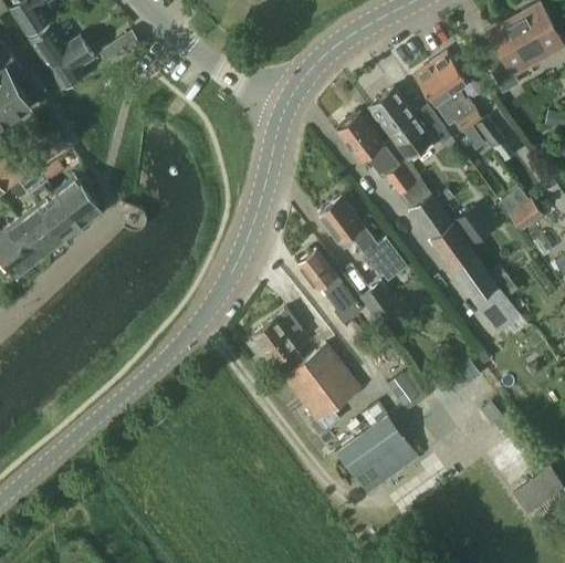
[(25,0),(11,10),(28,37),(48,23),(40,11),(56,0),(25,0)]
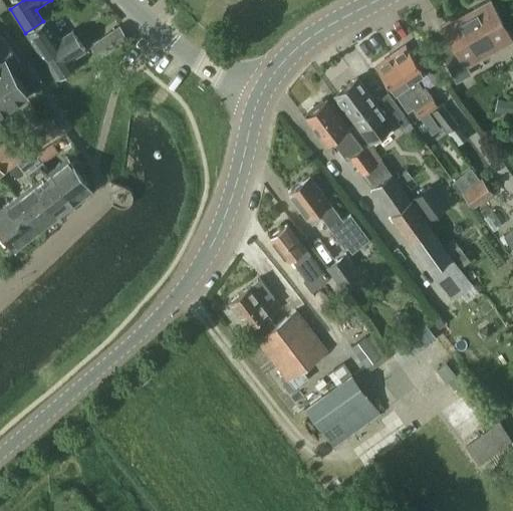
[(490,3),(475,12),(477,15),(446,32),(450,38),(436,46),(457,85),(471,76),(468,70),(512,47),(512,44),(490,3)]
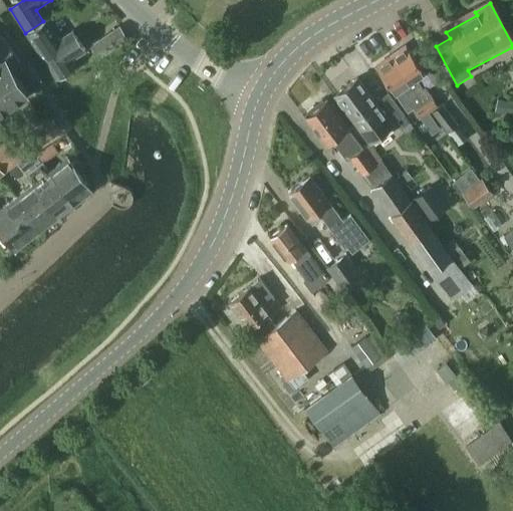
[(57,80),(75,68),(71,62),(86,52),(73,33),(59,43),(46,24),(27,37),(57,80)]
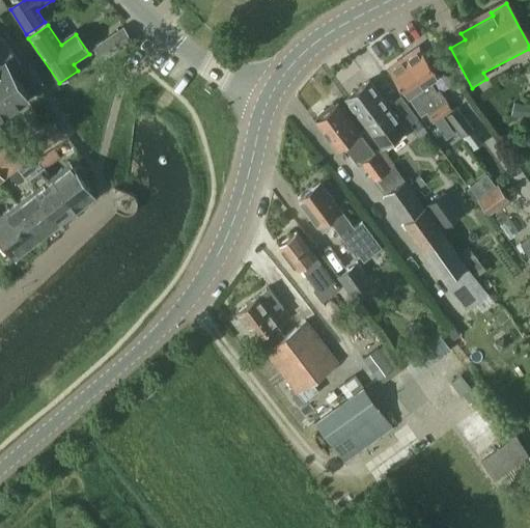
[(6,77),(11,74),(12,75),(22,68),(12,53),(11,54),(1,39),(0,39),(0,58),(3,63),(0,65),(0,86),(8,82),(6,77)]
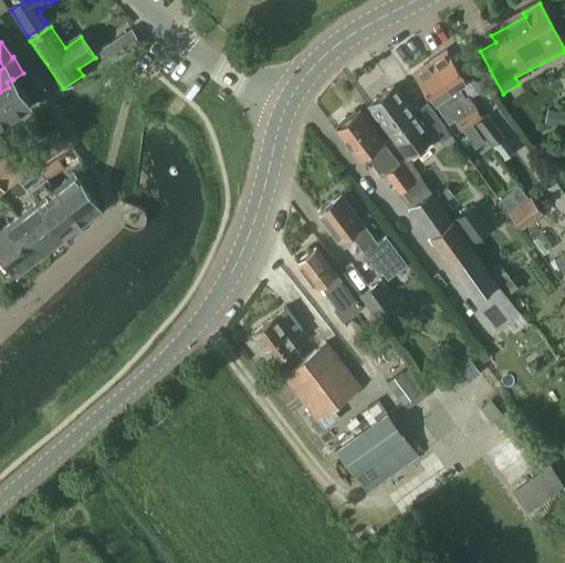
[(124,59),(114,43),(101,52),(111,68),(124,59)]
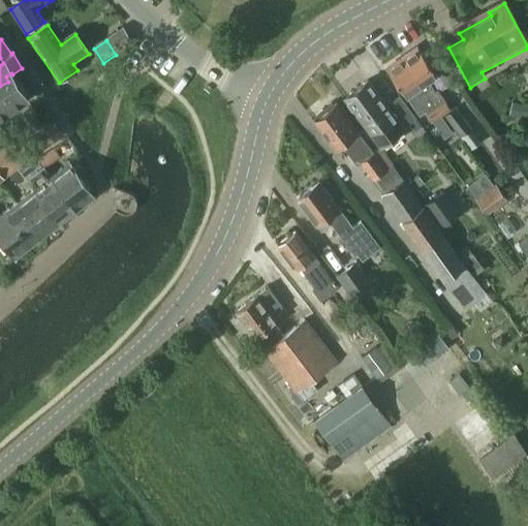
[(435,92),(429,83),(436,78),(417,50),(403,61),(441,118),(452,112),(438,91),(435,92)]
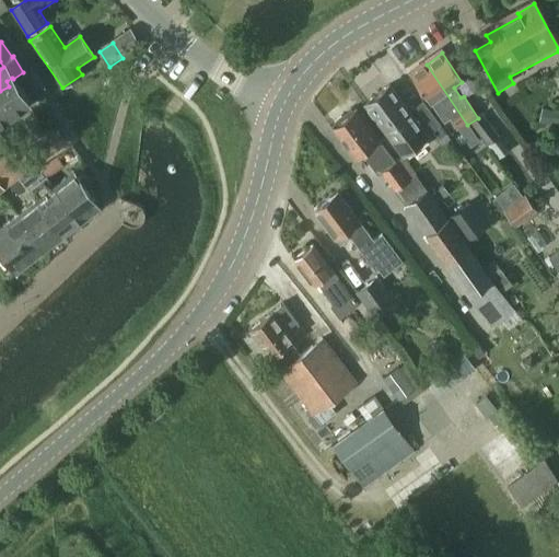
[(467,125),(427,65),(410,76),(439,116),(444,125),(453,119),(454,122),(451,124),(457,132),(467,125)]
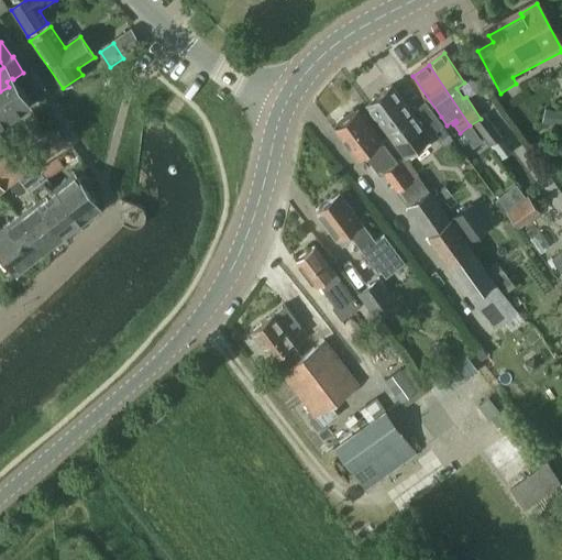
[(0,91),(0,124),(30,106),(13,79),(12,78),(7,81),(9,87),(0,91)]
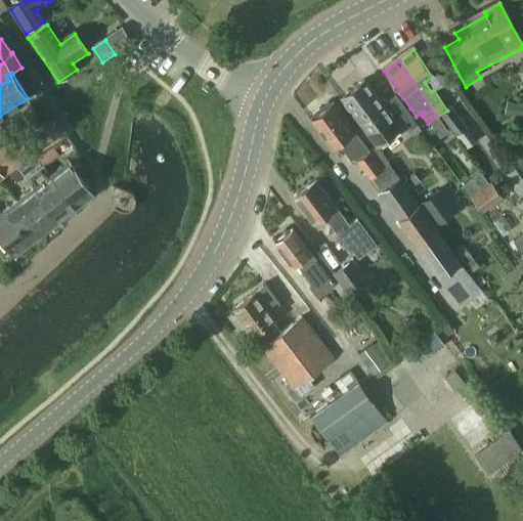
[(396,96),(383,106),(365,82),(342,100),(376,146),(413,119),(396,96)]
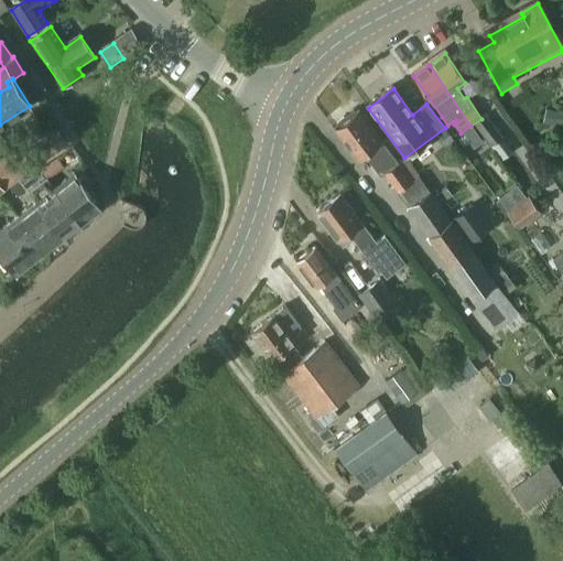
[(394,159),(382,142),(359,112),(335,131),(357,161),(365,155),(374,168),(386,158),(390,163),(394,159)]
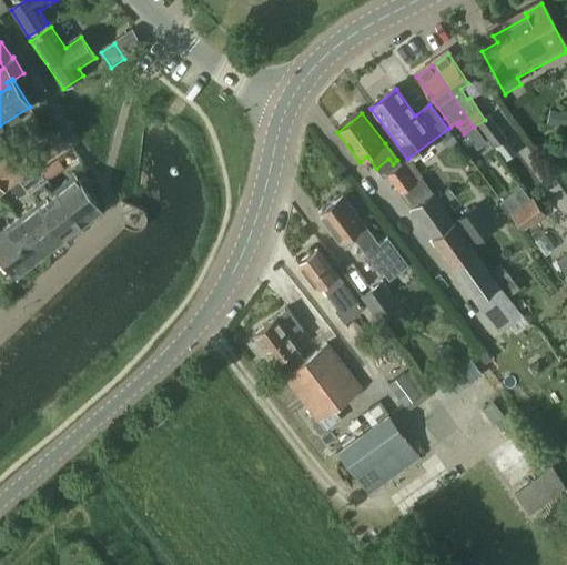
[(0,153),(9,149),(0,133),(0,153)]
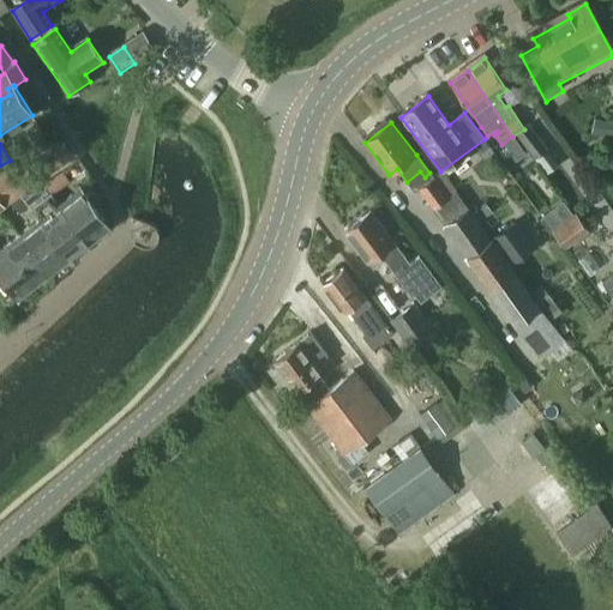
[(0,213),(12,206),(11,205),(22,199),(29,193),(24,183),(25,183),(14,167),(0,175),(0,213)]
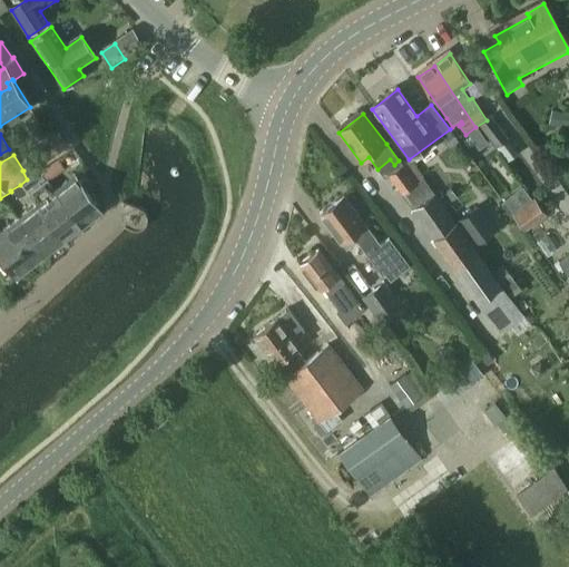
[(423,178),(411,162),(388,178),(400,196),(423,178)]
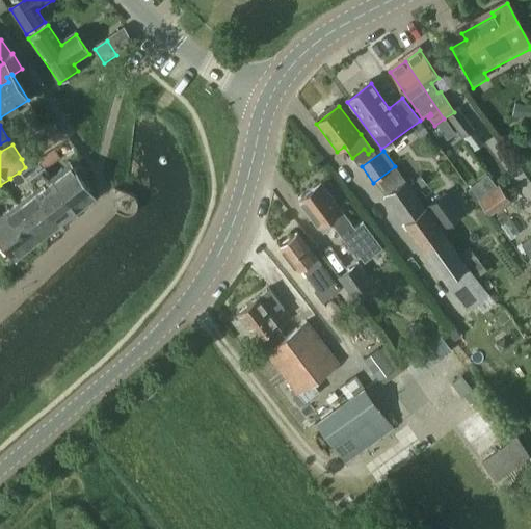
[(51,180),(51,181),(61,193),(58,196),(63,203),(67,201),(77,213),(96,200),(71,165),(51,180)]
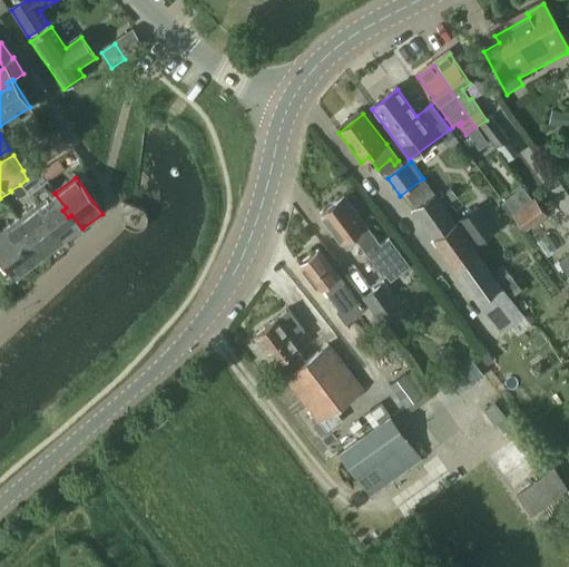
[(37,208),(65,243),(82,228),(71,215),(68,217),(62,211),(66,207),(55,194),(55,193),(47,183),(29,197),(37,207),(36,207),(37,208)]
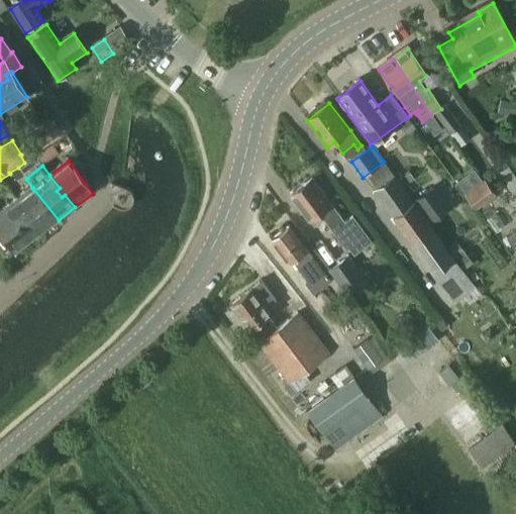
[(15,177),(18,181),(24,176),(18,168),(9,173),(10,174),(13,179),(15,177)]
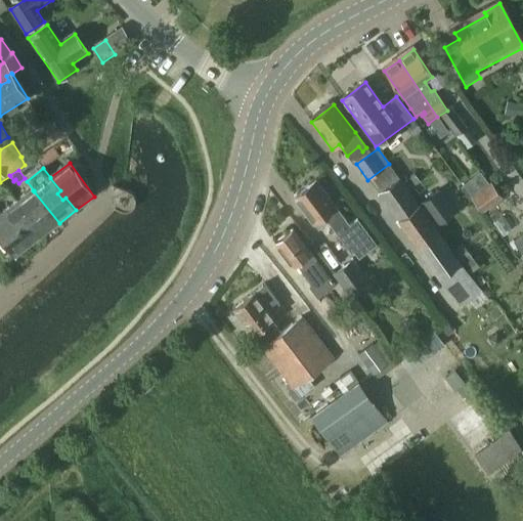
[(461,309),(482,294),(470,274),(454,253),(399,178),(378,194),(461,309)]
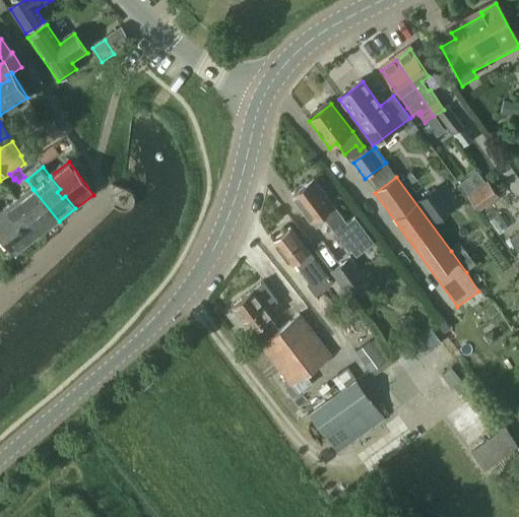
[(347,225),(333,207),(314,181),(292,197),(312,223),(321,217),(336,237),(349,254),(351,252),(357,258),(374,246),(355,219),(347,225)]
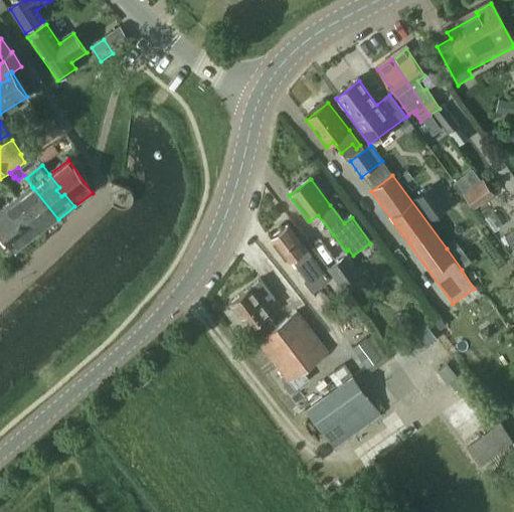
[(496,197),(482,181),(462,196),(476,212),(496,197)]
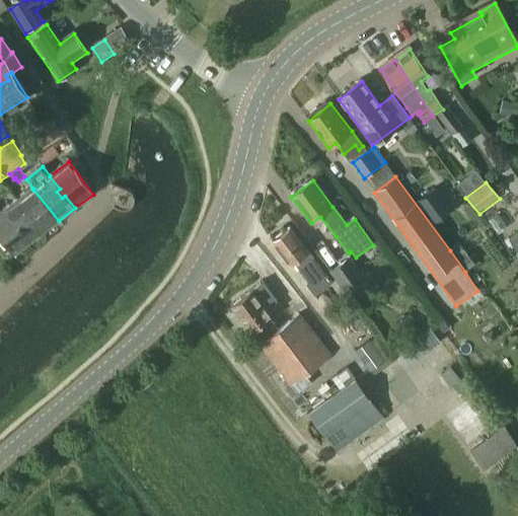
[(32,189),(16,202),(42,234),(59,221),(33,190),(32,189)]
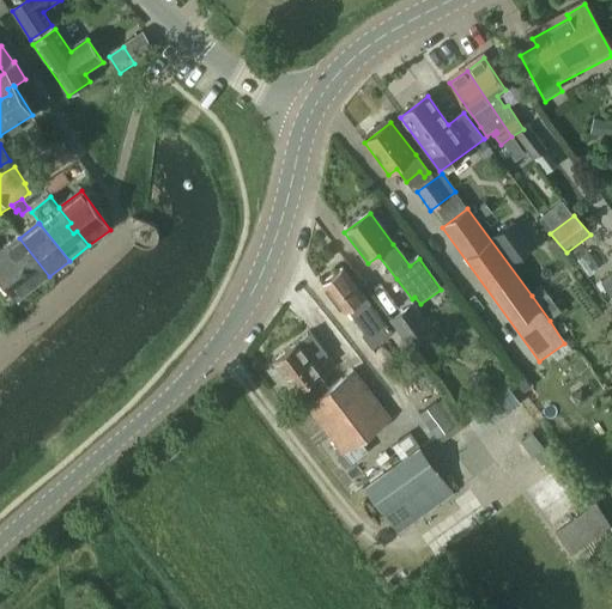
[(535,249),(516,223),(491,239),(511,267),(535,249)]
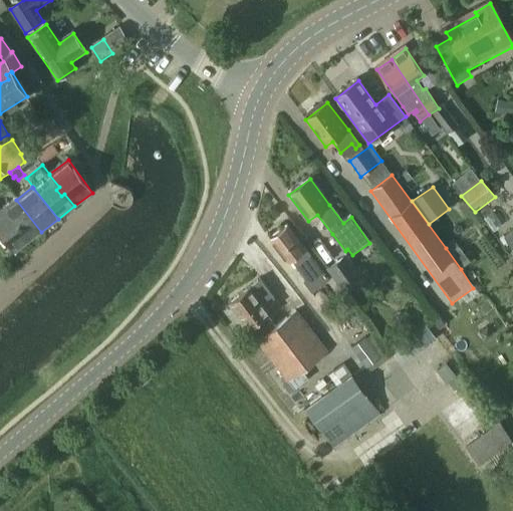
[(41,232),(16,200),(0,211),(0,233),(15,253),(41,232)]
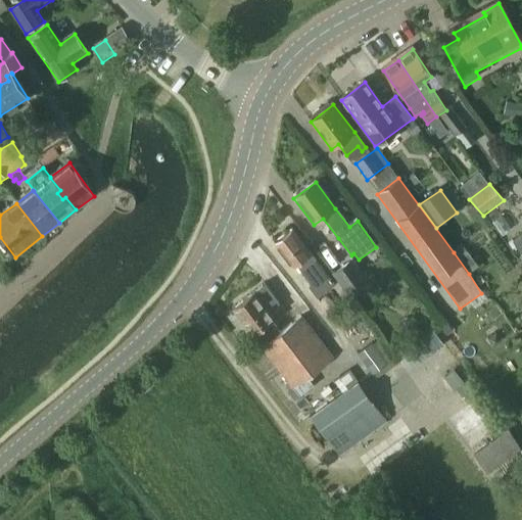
[(335,286),(311,254),(292,230),(275,244),(292,268),(295,266),(311,286),(309,287),(318,298),(335,286)]
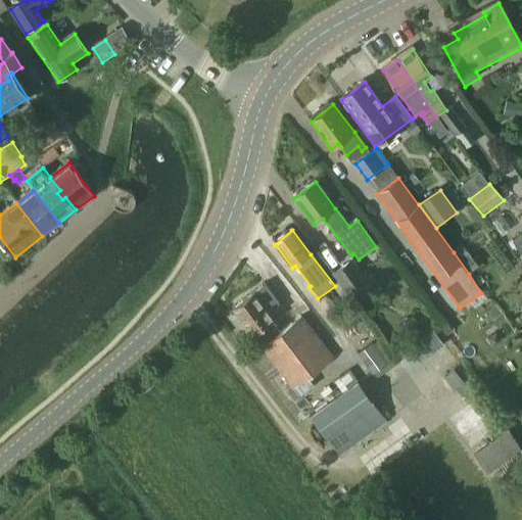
[(521,236),(512,244),(521,256),(521,236)]
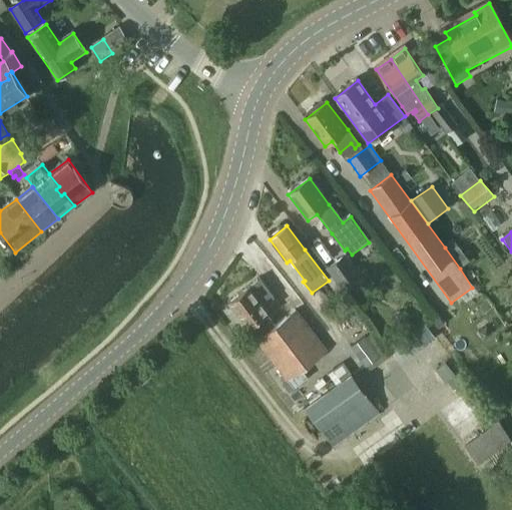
[(345,256),(326,270),(343,293),(363,279),(345,256)]
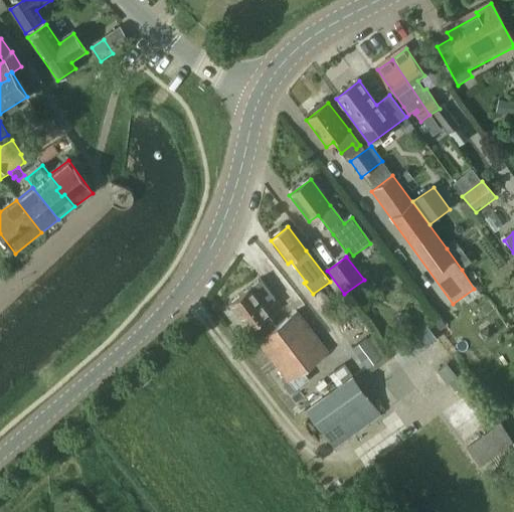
[(271,315),(266,308),(276,300),(262,281),(229,305),(249,331),(257,326),(265,338),(258,343),(288,384),(328,354),(297,314),(276,329),(268,317),(271,315)]
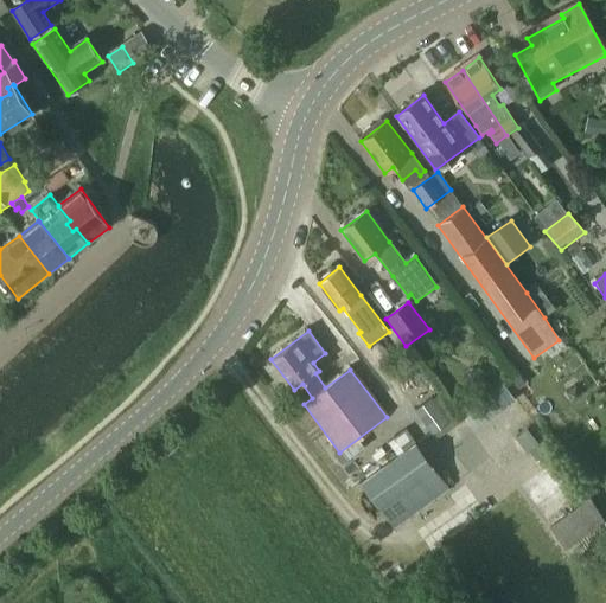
[(440,396),(415,414),(432,436),(457,418),(440,396)]
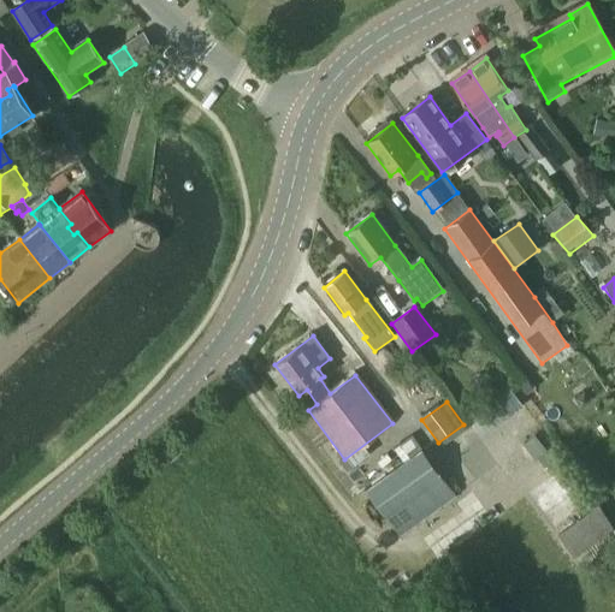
[(403,463),(365,491),(401,540),(456,499),(413,438),(395,451),(403,463)]
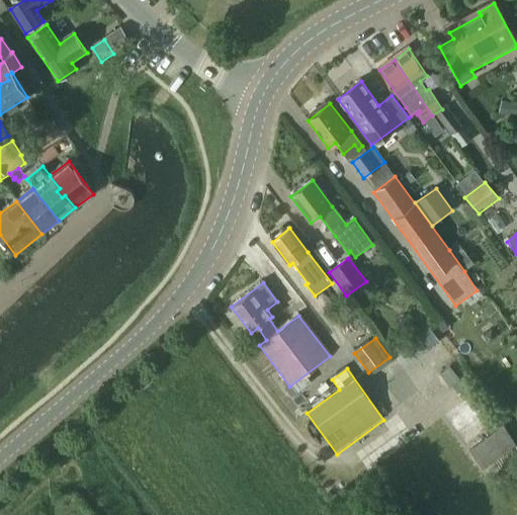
[(504,429),(470,452),(483,470),(516,448),(516,446),(504,429)]
